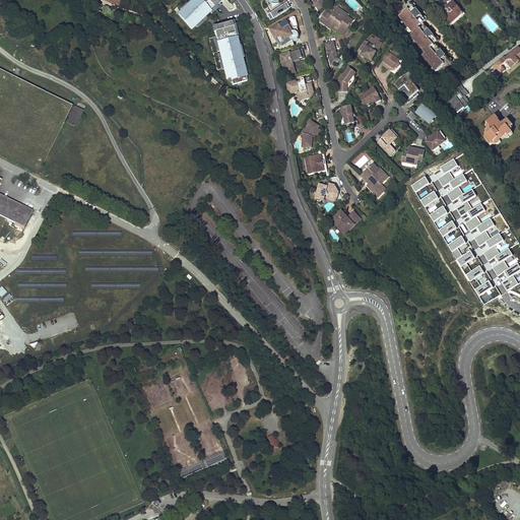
[(192,28),(223,0),(190,0),(178,11),(192,28)]
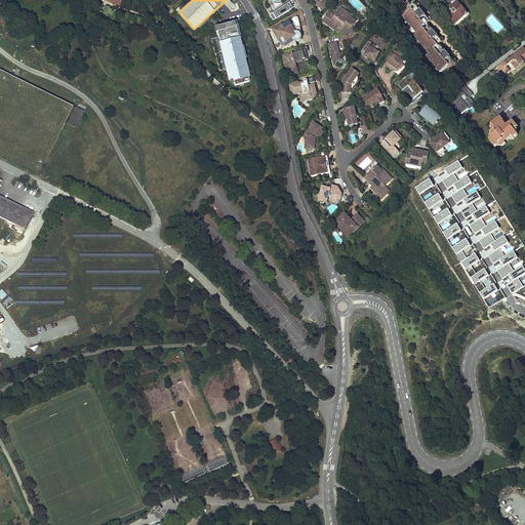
[(315,0),(321,9),(325,9),(331,5),(328,1),(326,2),(324,0),(315,0)]
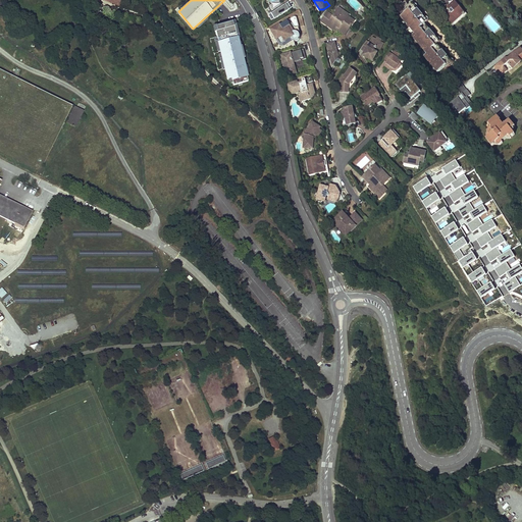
[(462,9),(455,1),(448,7),(447,6),(436,15),(435,15),(438,19),(446,12),(451,19),(450,20),(453,24),(462,16),(458,13),(462,9)]
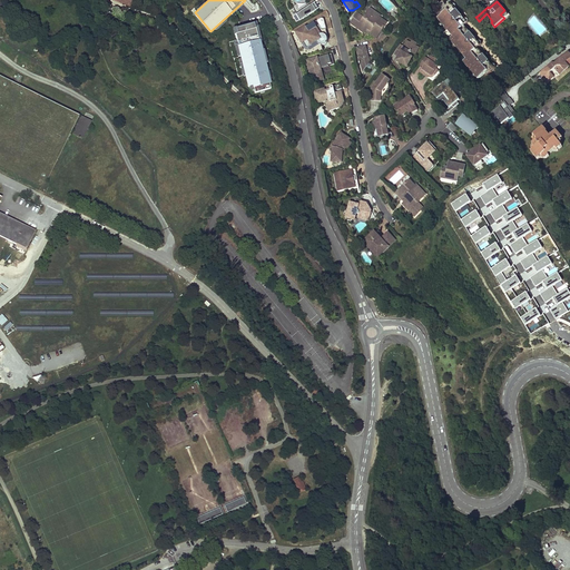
[(314,3),(295,15),(298,21),(318,9),(314,3)]
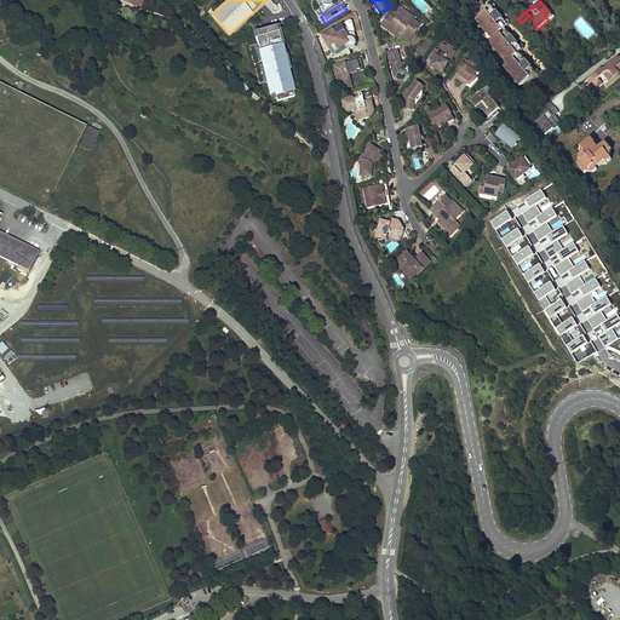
[(518,44),(512,35),(511,36),(505,29),(504,27),(506,24),(505,23),(506,22),(504,19),(498,11),(498,12),(495,10),(492,7),(493,6),(491,4),(484,9),(482,11),(484,13),(477,21),(480,24),(481,23),(483,27),(482,27),(484,29),(489,26),(492,28),(487,33),(493,40),(489,42),(499,53),(504,50),(506,52),(501,57),(507,64),(504,68),(510,74),(515,70),(517,73),(512,78),(515,80),(515,79),(517,82),(520,86),(528,80),(530,82),(535,79),(534,78),(538,74),(532,68),(533,68),(526,59),(526,61),(520,53),(518,51),(521,49),(520,47),(521,46),(518,44)]
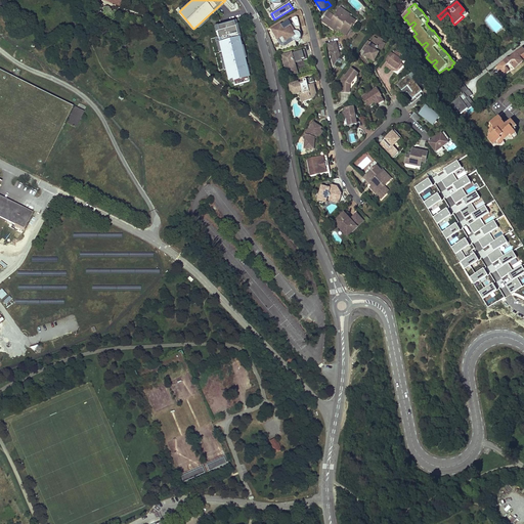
[(350,15),(341,8),(339,11),(344,15),(345,13),(349,16),(350,15)]
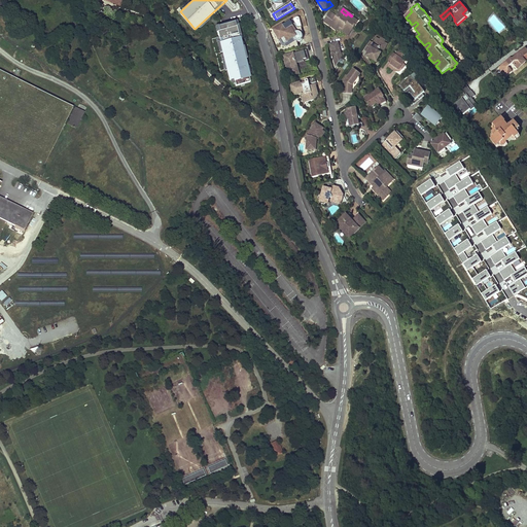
[(346,15),(341,11),(337,18),(330,13),(324,22),(338,31),(339,29),(341,27),(343,28),(342,31),(348,35),(358,22),(351,16),(347,13),(346,15)]
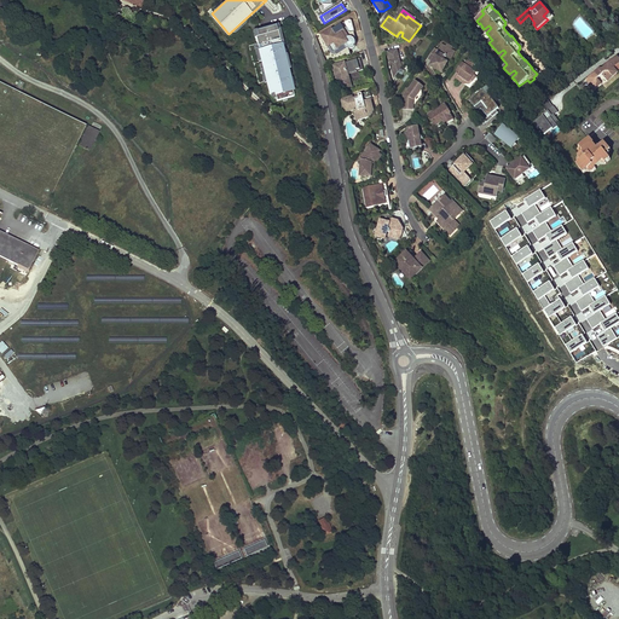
[(279,25),(271,28),(276,38),(282,36),(279,25)]
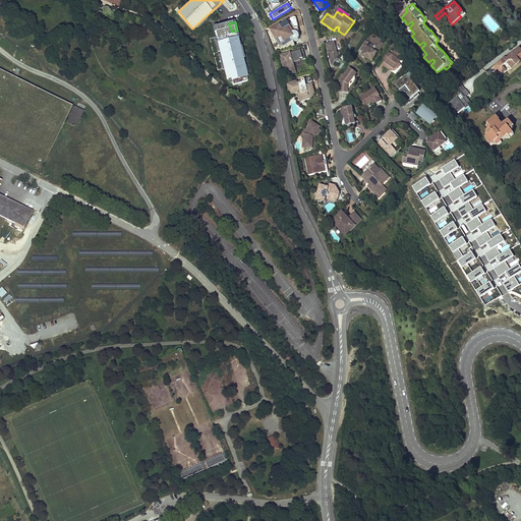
[(280,23),(270,30),(276,41),(278,39),(281,44),(290,39),(291,40),(291,41),(292,41),(293,41),(294,42),(295,41),(297,41),(298,40),(299,39),(299,38),(299,37),(299,36),(299,35),(299,34),(298,33),(297,32),(296,31),(295,31),(294,31),(290,24),(289,25),(287,21),(281,24),(280,23)]
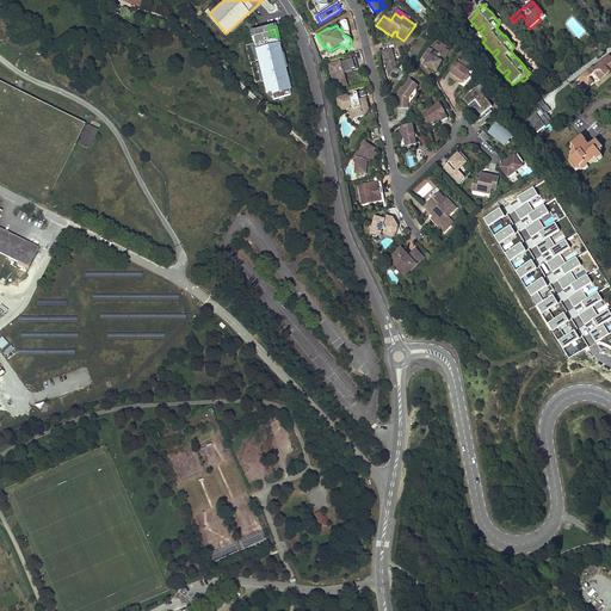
[(267,28),(253,31),(254,37),(252,37),(269,100),(290,96),(289,90),(292,88),(278,36),(272,37),(267,28)]
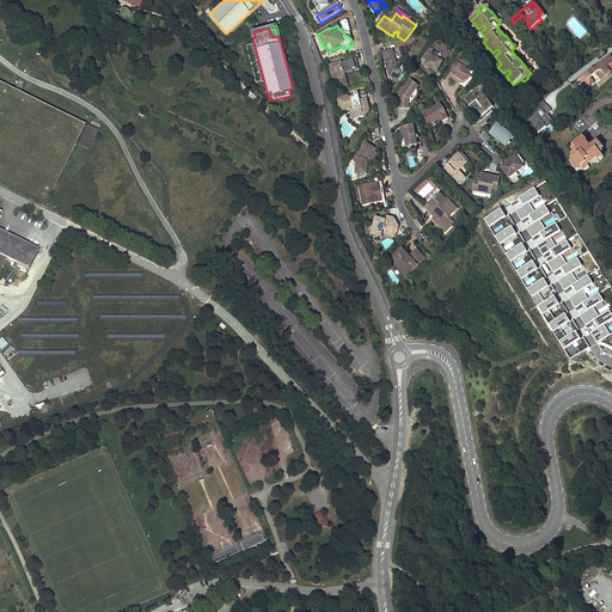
[(575,41),(569,46),(577,54),(585,48),(581,44),(580,47),(575,41)]
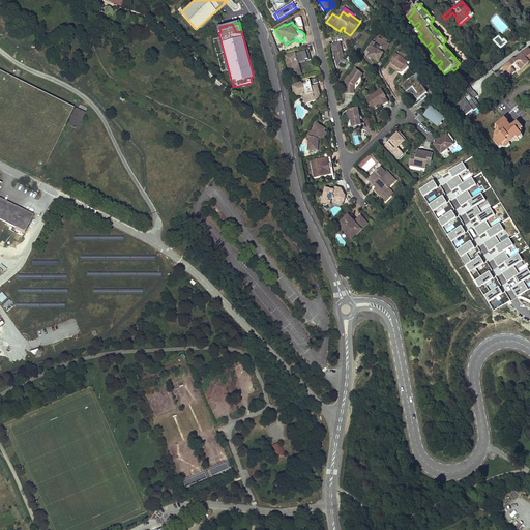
[(388,45),(379,38),(375,43),(371,53),(373,54),(371,58),(378,62),(382,56),(381,55),(382,53),(380,52),(381,48),(383,49),(385,49),(388,45)]
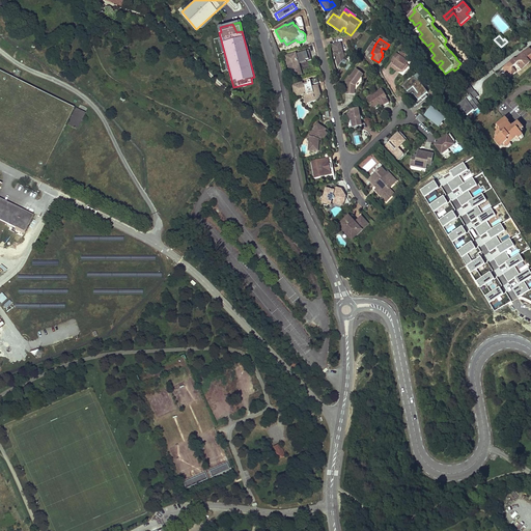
[(375,44),(372,42),(366,50),(371,53),(375,44)]
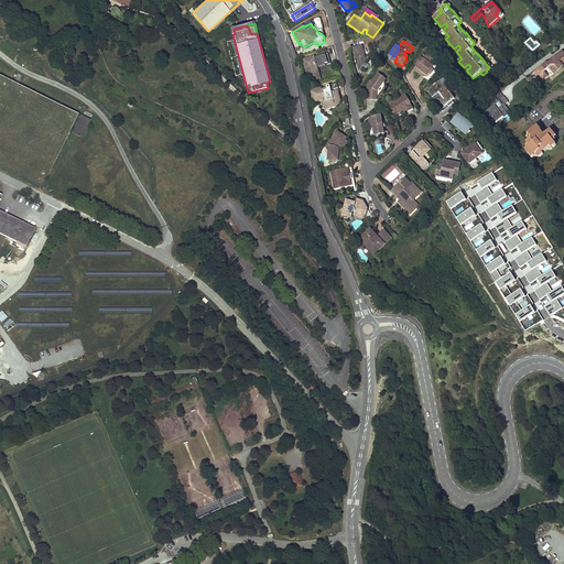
[(369,58),(368,56),(365,57),(361,45),(354,47),(360,71),(369,58)]
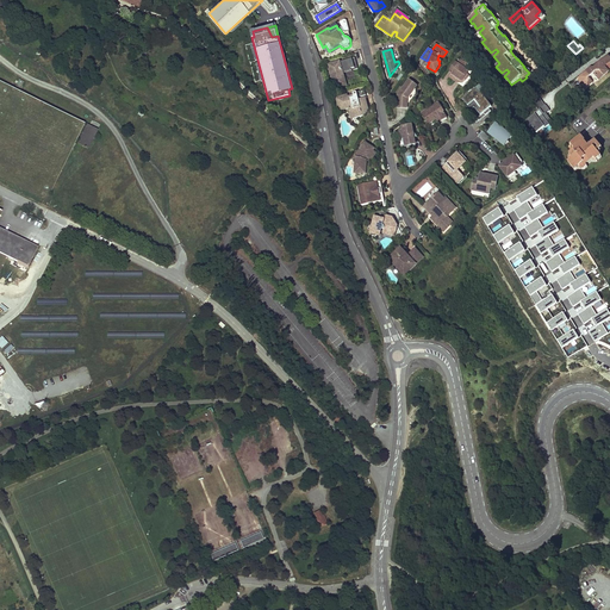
[(589,69),(577,79),(578,81),(578,85),(583,89),(590,83),(586,79),(591,74),(597,81),(609,69),(609,61),(608,57),(595,69),(589,69)]
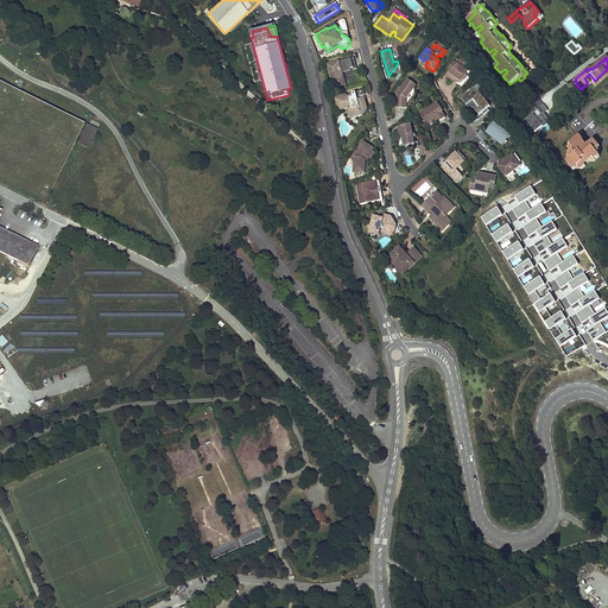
[(341,73),(356,69),(354,58),(328,65),(334,88),(344,84),(341,73)]
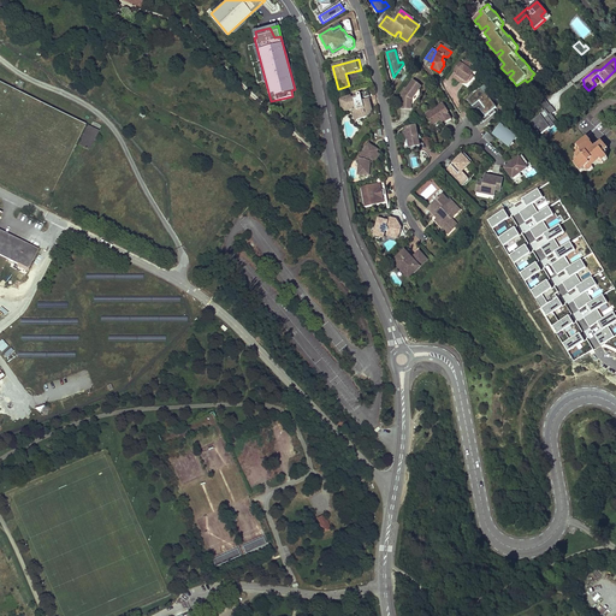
[(457,73),(454,78),(460,83),(462,81),(465,82),(466,82),(468,83),(474,78),(472,76),(475,71),(471,67),(472,65),(466,61),(463,65),(457,73)]
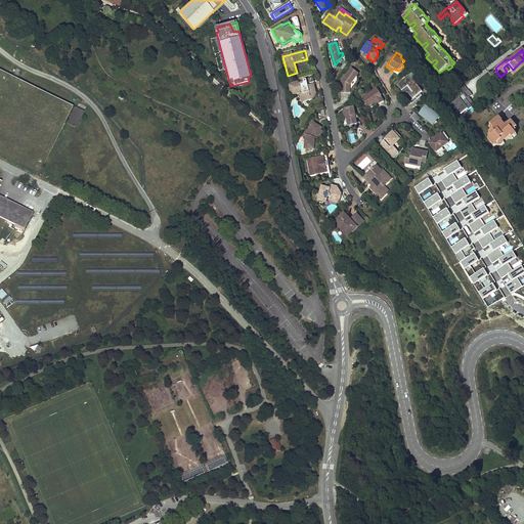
[(394,55),(391,52),(386,60),(389,62),(394,55)]
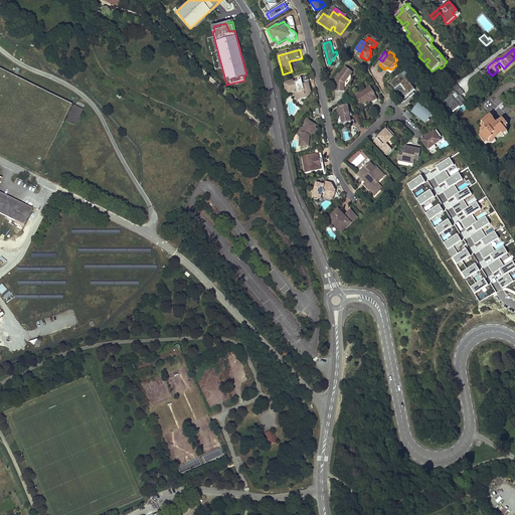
[(335,91),(343,92),(344,83),(352,72),(345,67),(335,79),(335,91)]
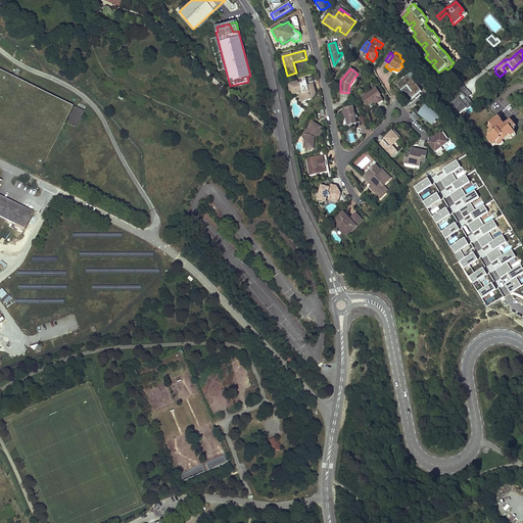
[(419,94),(422,92),(413,81),(411,82),(409,78),(408,77),(396,86),(400,90),(407,85),(408,87),(413,94),(410,96),(412,99),(415,97),(416,99),(421,96),(419,94)]
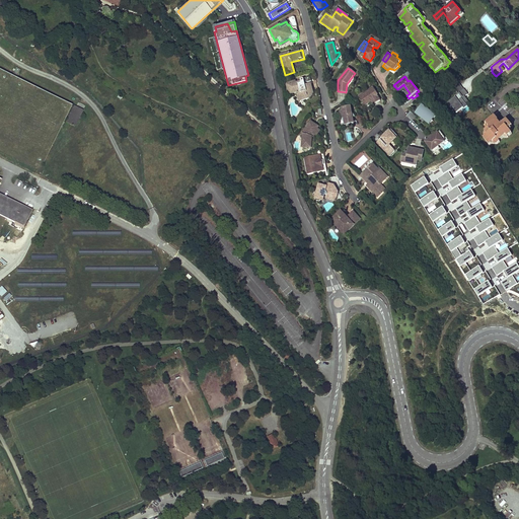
[(309,99),(312,95),(309,84),(308,84),(307,82),(311,81),(310,77),(301,80),(301,82),(297,83),(296,81),(286,84),(289,94),(296,92),(298,92),(301,101),(309,99)]
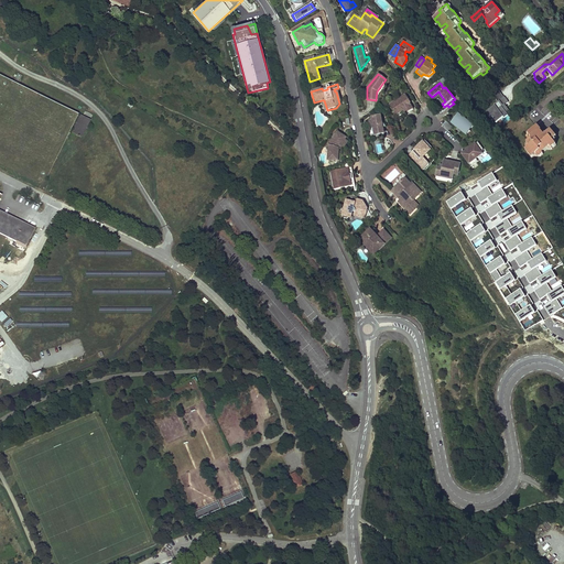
[(408,100),(409,100),(405,95),(389,105),(396,115),(403,110),(407,114),(413,109),(409,104),(408,100)]
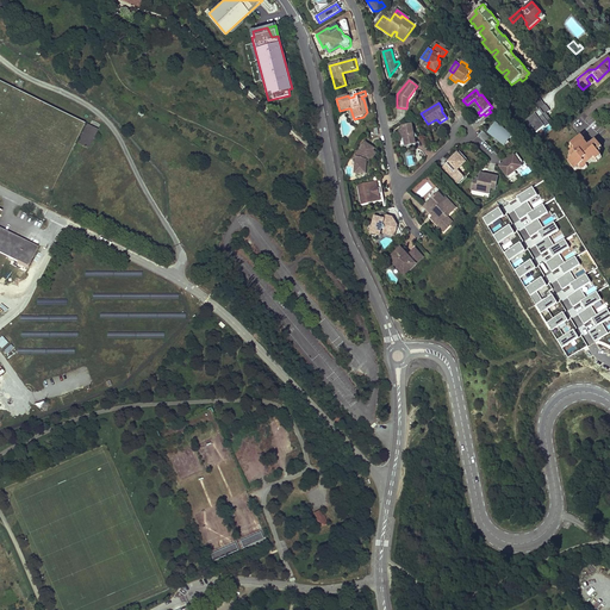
[(539,118),(535,116),(526,122),(530,128),(531,126),(536,132),(543,126),(545,129),(553,123),(546,113),(539,118)]
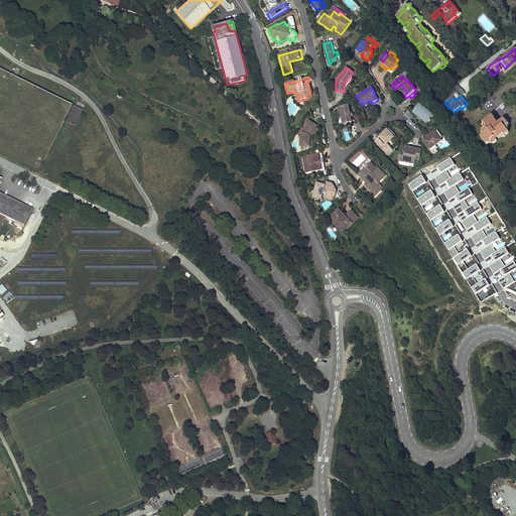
[(83,110),(74,105),(66,120),(76,125),(83,110)]
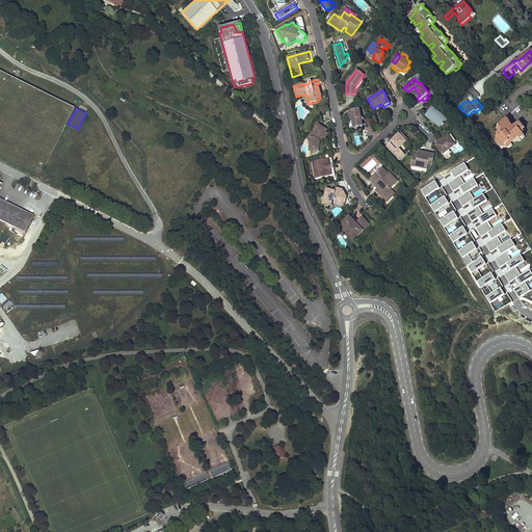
[(432,108),(427,115),(436,123),(435,124),(440,128),(447,120),(441,115),(439,110),(435,111),(432,108)]
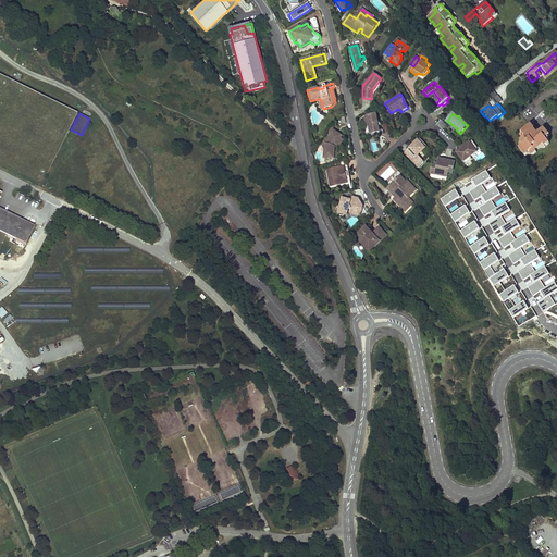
[(381,125),(376,116),(375,114),(368,116),(368,120),(366,121),(370,127),(371,133),(379,132),(379,127),(381,125)]
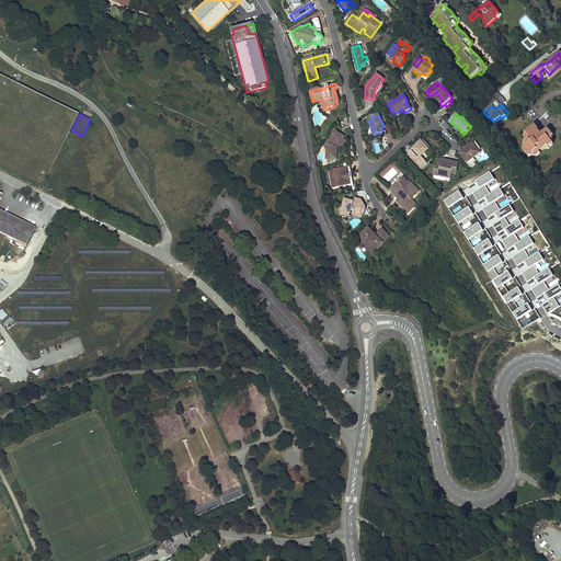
[(444,121),(439,125),(446,130),(449,127),(444,121)]
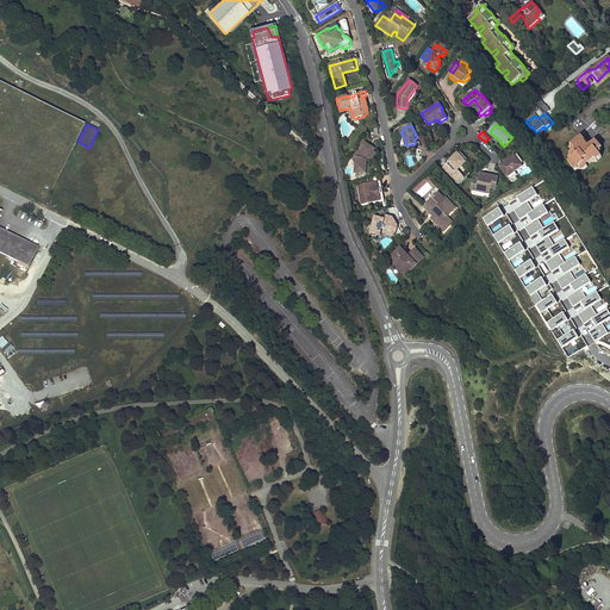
[(601,150),(595,143),(587,149),(584,144),(580,139),(572,145),(577,150),(570,156),(573,160),(568,165),(576,173),(580,168),(584,172),(587,168),(586,167),(595,160),(596,162),(601,157),(597,154),(601,150)]
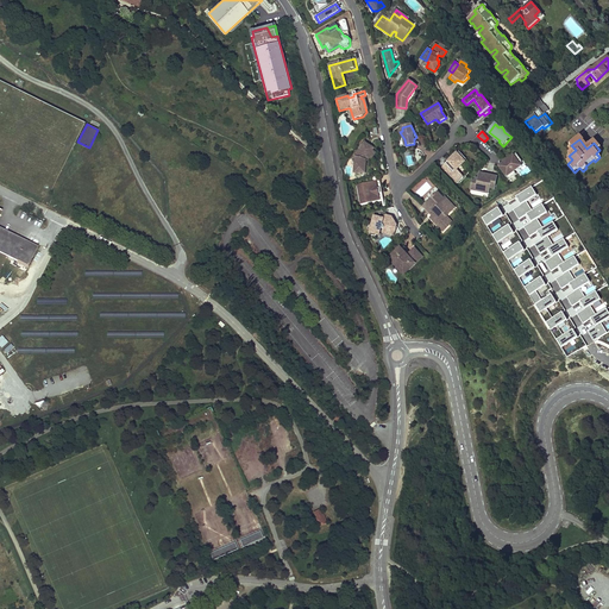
[(355,157),(353,174),(364,175),(366,161),(372,151),(374,149),(364,143),(355,157)]
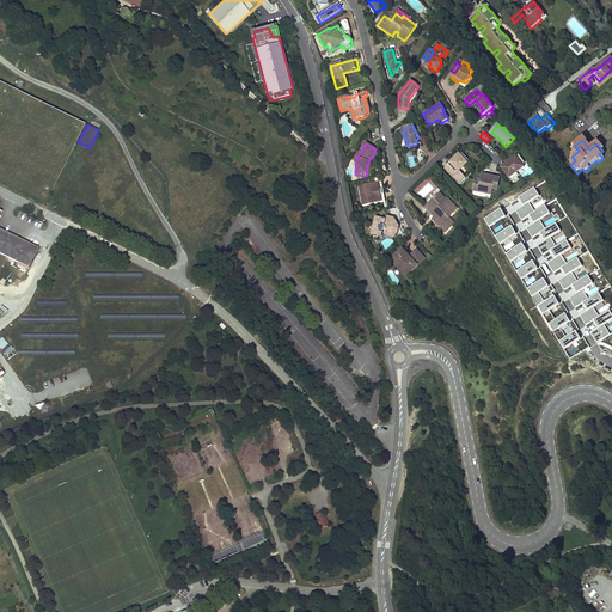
[(371,164),(378,154),(374,152),(368,161),(371,164)]
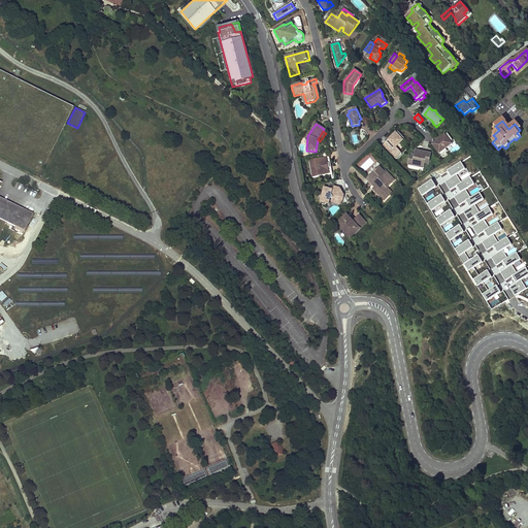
[(356,131),(350,133),(354,144),(359,142),(356,131)]
